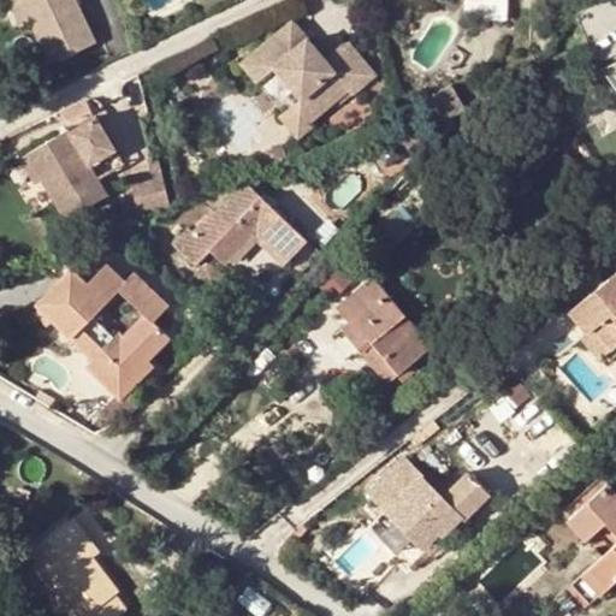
[(35,18),(27,0),(16,0),(25,22),(35,18)]
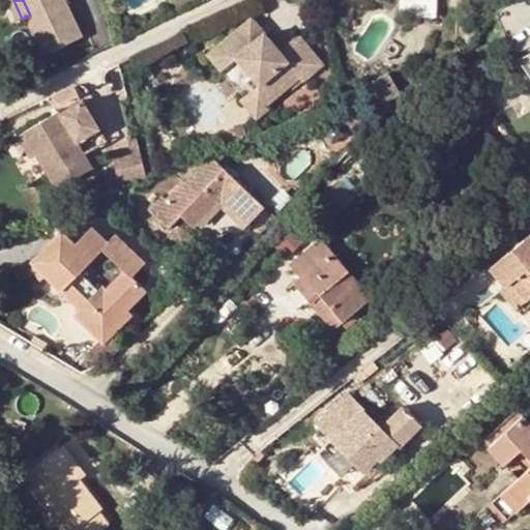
[(23,0),(30,16),(47,55),(85,37),(69,0),(23,0)]
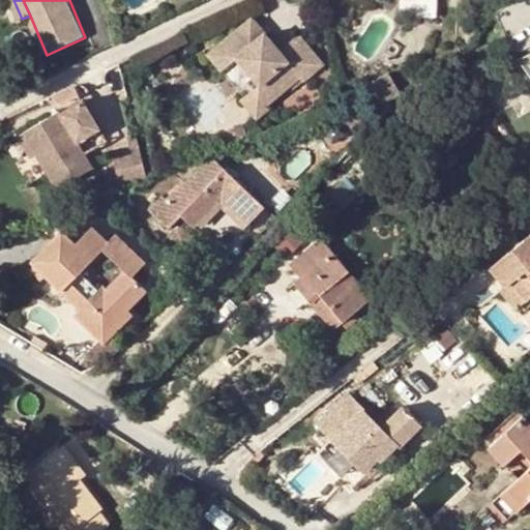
[(256,19),(244,27),(265,31),(256,19)]
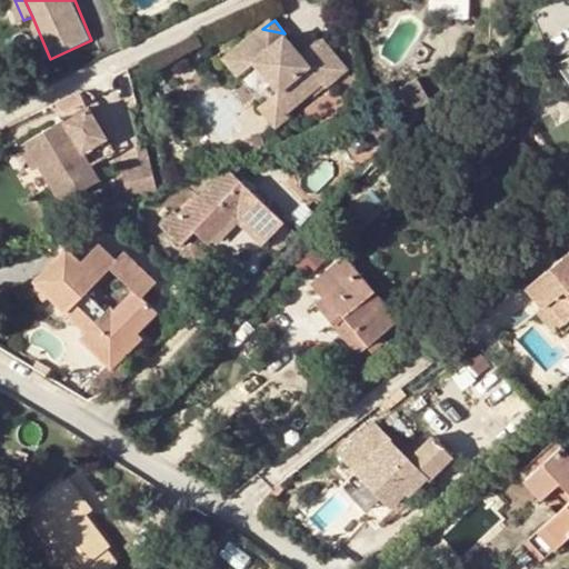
[(257,61),(279,90),(278,103),(287,113),(310,93),(322,83),(327,89),(347,71),(321,39),(302,56),(298,49),(285,33),(262,29),(227,58),(241,76),(257,61)]
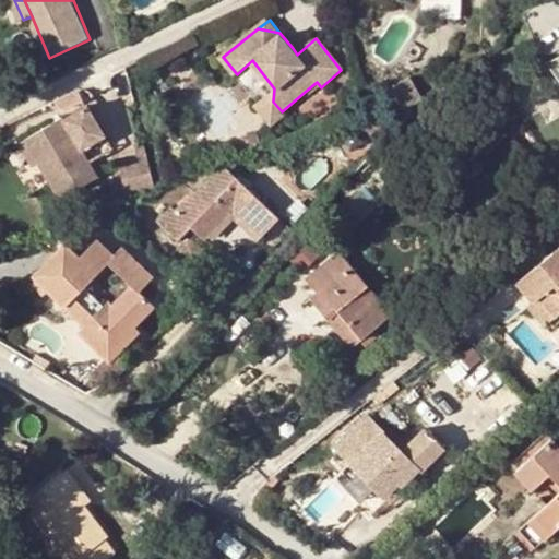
[(311,32),(293,48),(297,55),(316,38),(311,32)]
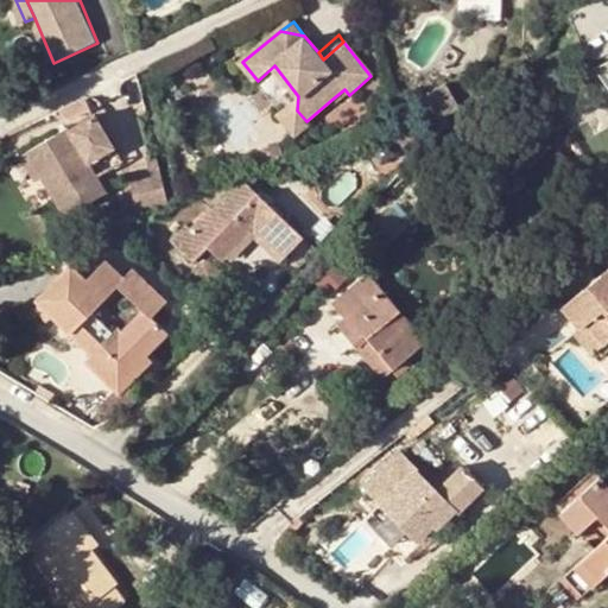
[(344,89),(331,100),(337,106),(349,95),(344,89)]
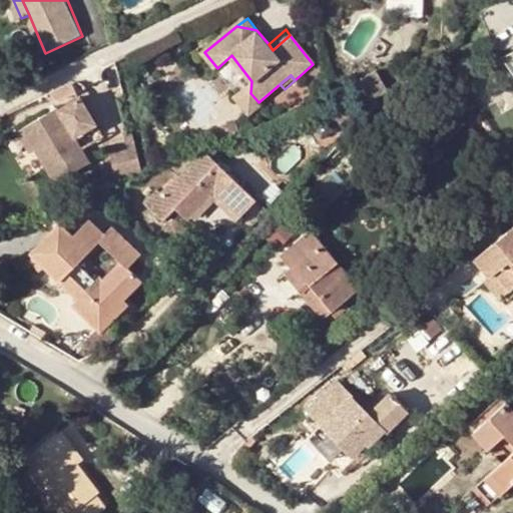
[(250,93),(251,81),(233,97),(247,114),(260,105),(259,102),(250,93)]
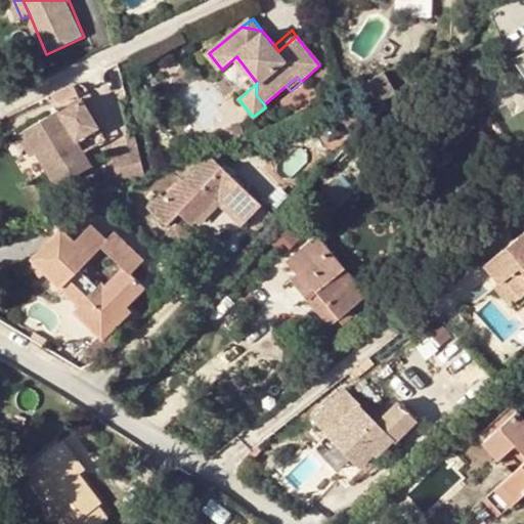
[(80,98),(57,111),(71,133),(93,120),(80,98)]
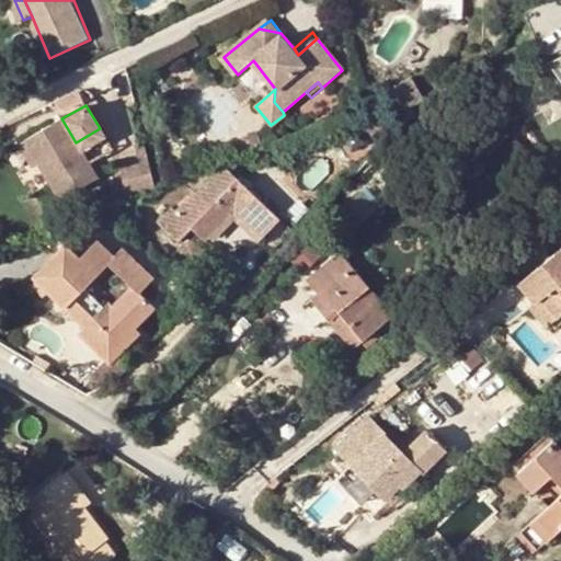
[(23,136),(37,159),(59,196),(94,175),(87,161),(76,142),(61,118),(60,116),(23,136)]
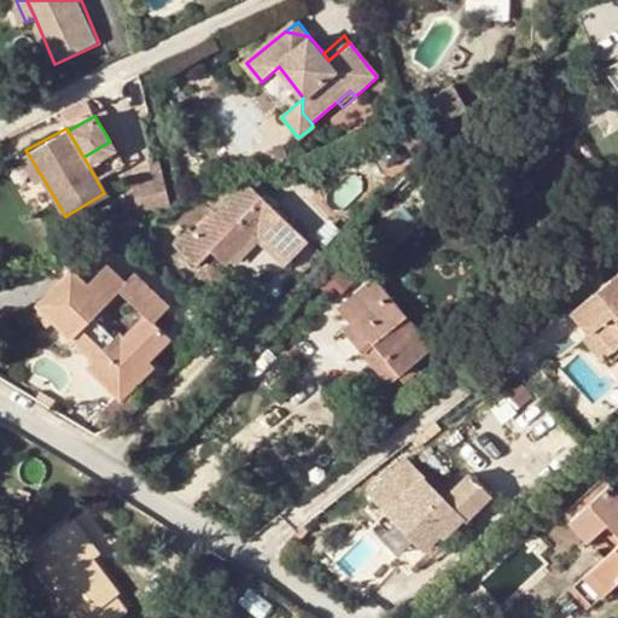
[(110,141),(83,157),(95,178),(122,162),(110,141)]
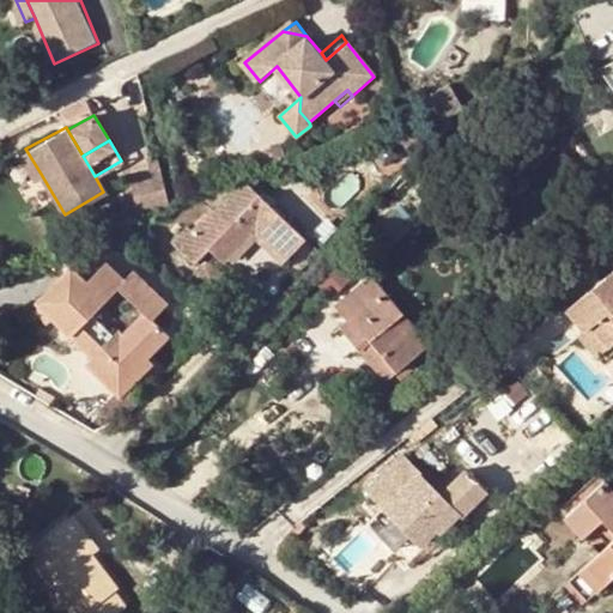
[(41,174),(25,149),(18,153),(32,177),(41,174)]
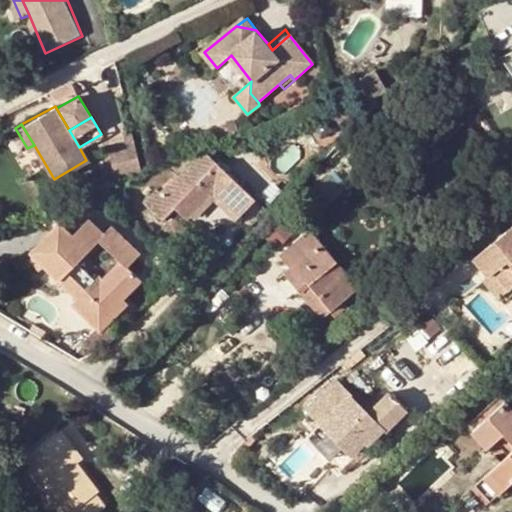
[(295,127),(285,133),(290,144),(301,137),(295,127)]
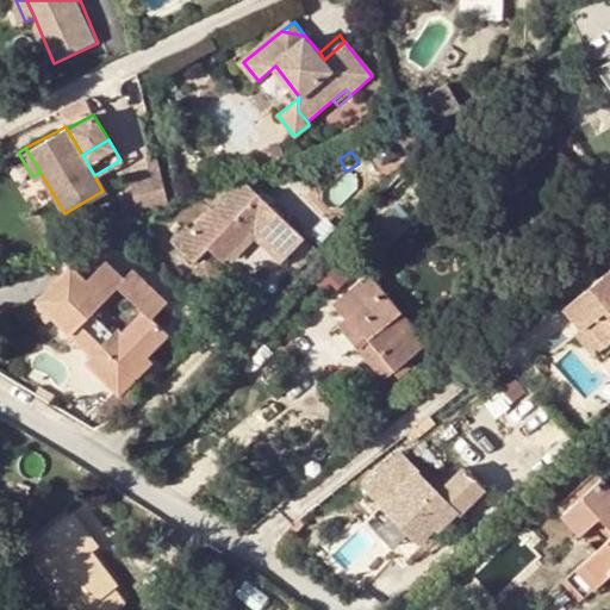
[(169,207),(161,172),(128,178),(135,213),(167,209),(169,207)]
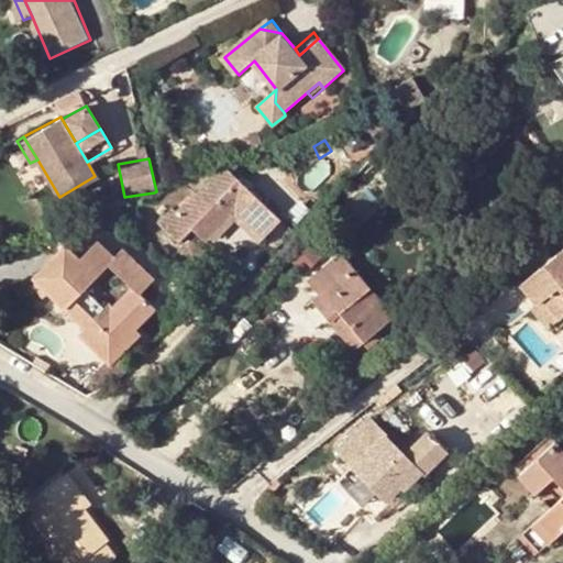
[(213,207),(239,179),(224,165),(198,194),(213,207)]
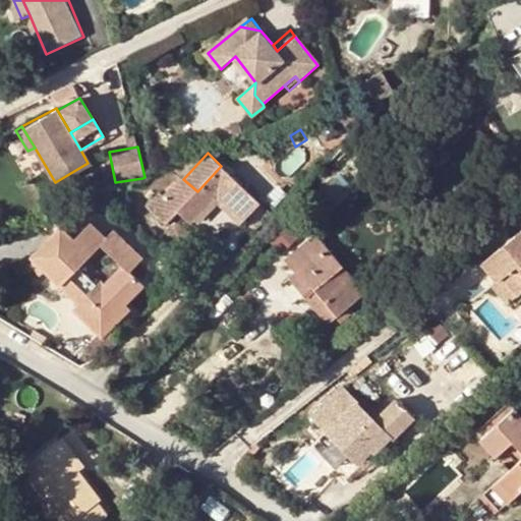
[(217,195),(244,220),(261,203),(221,166),(197,191),(183,179),(181,176),(175,183),(165,194),(161,190),(147,206),(166,223),(178,211),(190,224),(193,220),(217,195)]
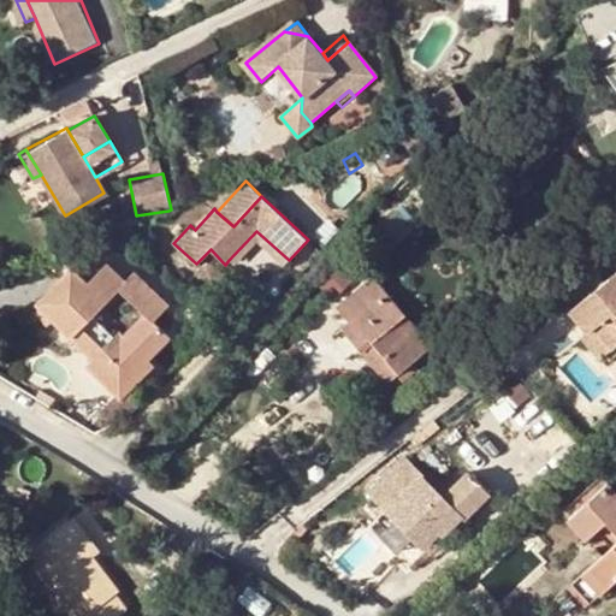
[(256,231),(229,260),(235,265),(256,242),(283,267),(289,260),(256,231)]
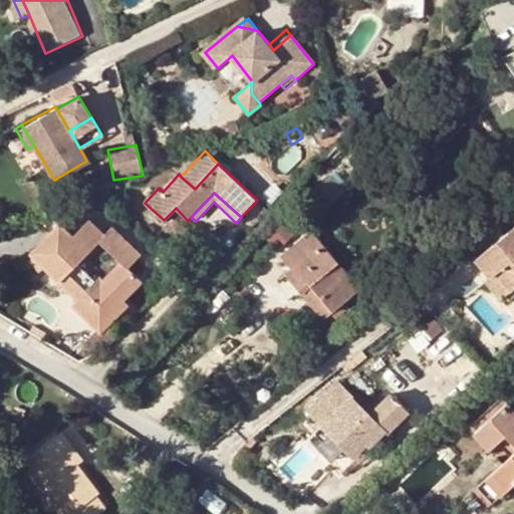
[(61,224),(31,254),(59,281),(63,277),(71,284),(67,289),(77,299),(72,305),(95,327),(100,332),(107,324),(129,302),(124,299),(142,280),(130,268),(142,254),(112,226),(104,234),(89,220),(74,236),(61,224)]
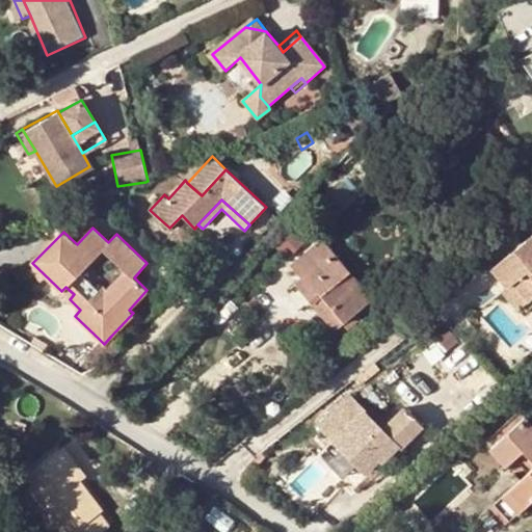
[(531,236),(493,268),(508,288),(513,284),(528,302),(531,298),(531,236)]
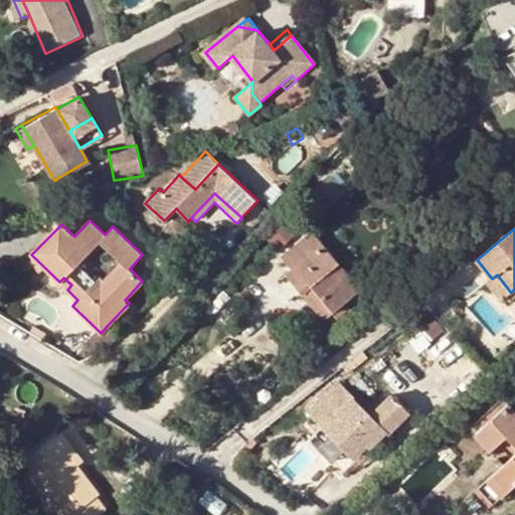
[(315,304),(327,318),(345,303),(342,301),(359,286),(315,232),(309,237),(305,236),(282,256),(291,269),(286,274),(313,306),(315,304)]
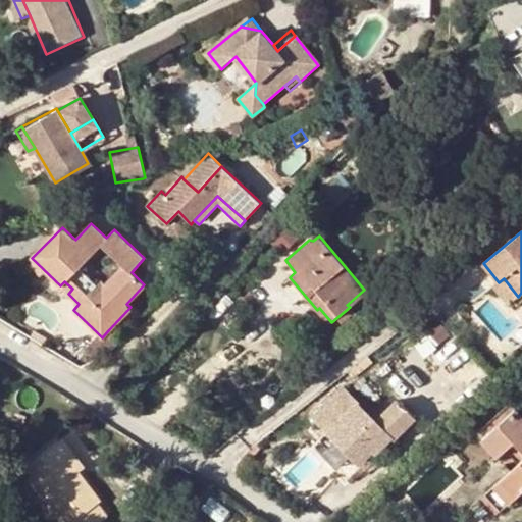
[(507,306),(518,297),(504,278),(499,282),(492,288),(507,306)]
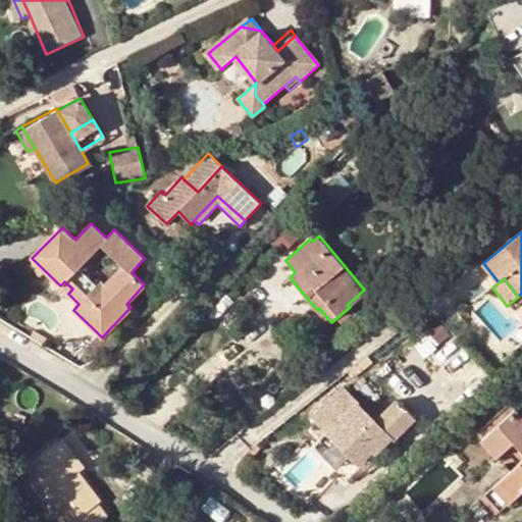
[(60,285),(68,294),(72,289),(64,281),(60,285)]
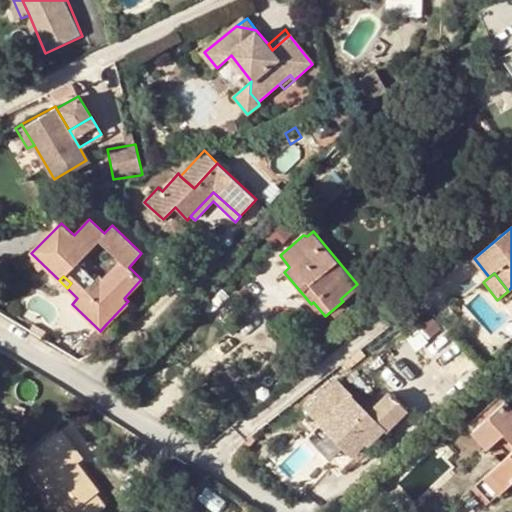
[(340,299),(343,301),(360,287),(357,284),(340,299)]
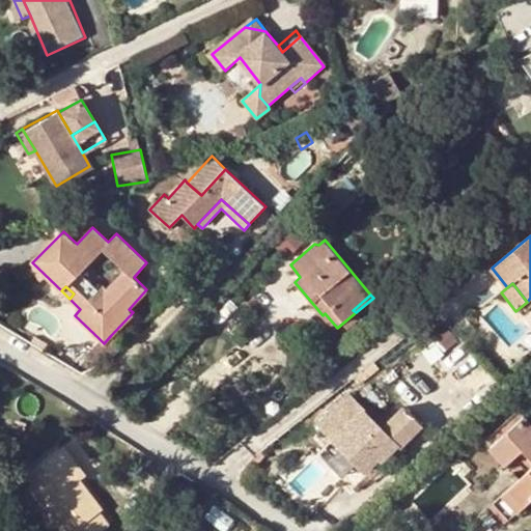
[(325,313),(323,315),(335,330),(337,328),(325,313)]
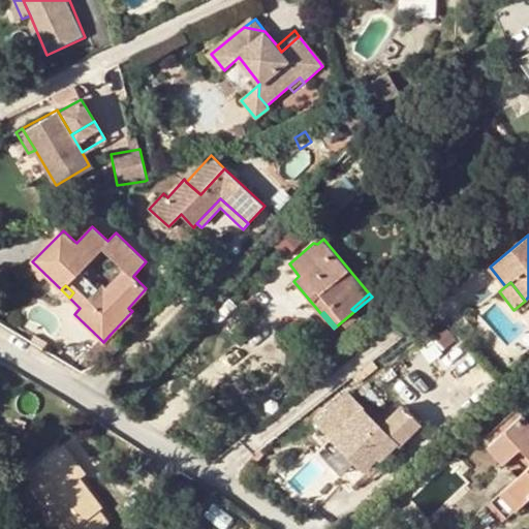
[(98,337),(86,350),(104,368),(124,347),(111,334),(103,342),(98,337)]
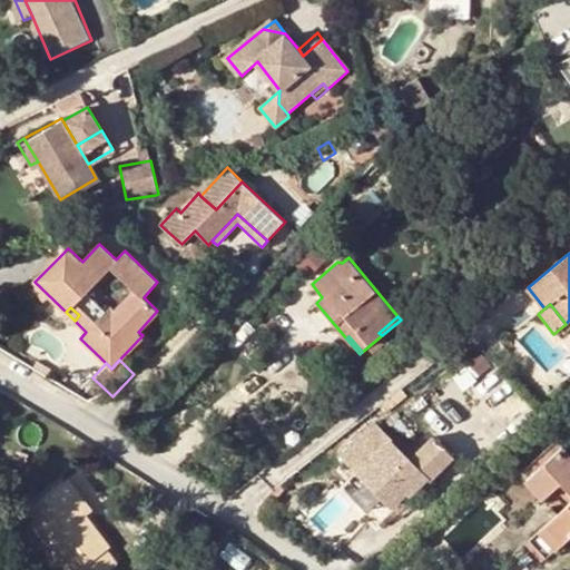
[(408,495),(410,498),(428,478),(375,425),(343,457),(394,508),(408,495)]
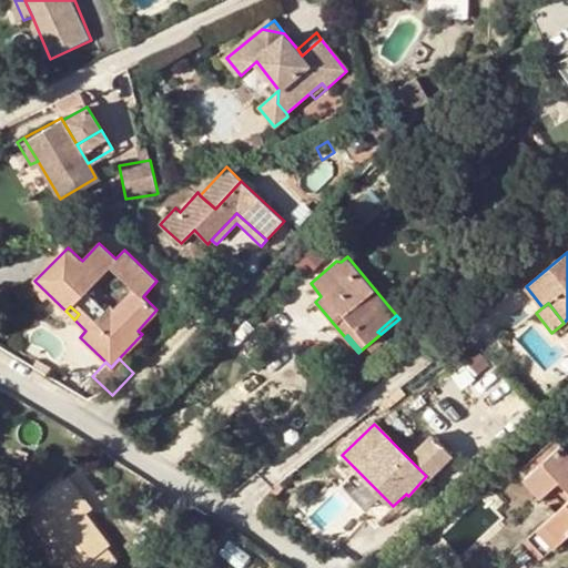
[(545,449),(549,455),(560,446),(565,442),(559,435),(545,449)]
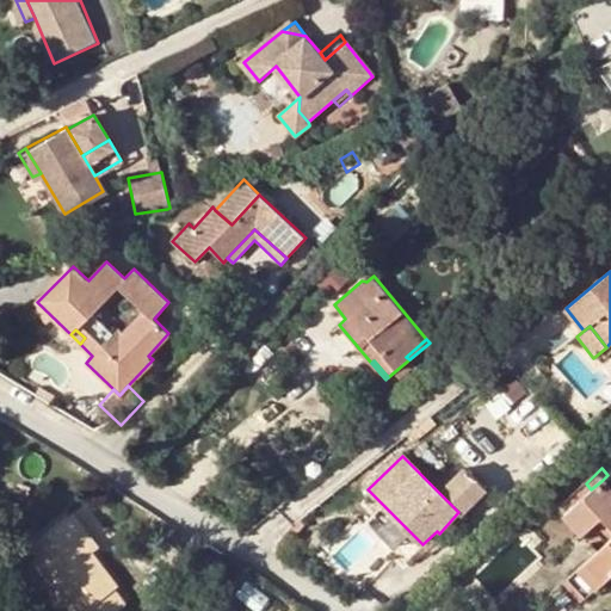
[(610,532),(610,538),(579,571),(596,591),(610,575),(610,488),(603,480),(591,489),(563,516),(582,535),(599,519),(610,532)]
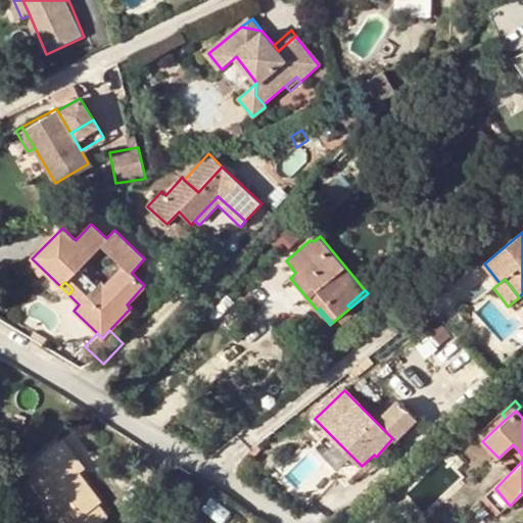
[(64,439),(58,443),(79,474),(86,467),(64,439)]
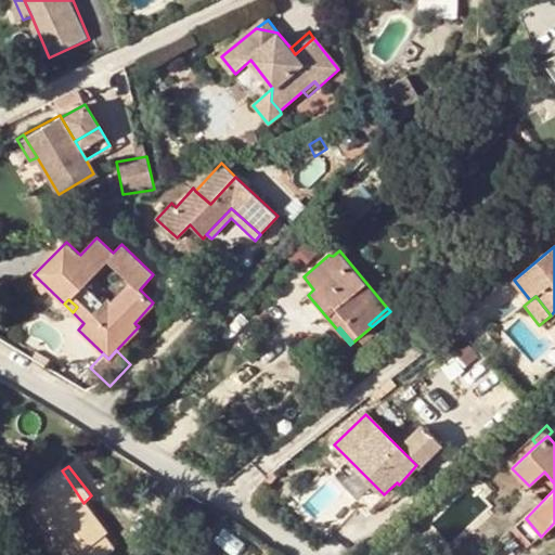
[(106,532),(84,503),(62,470),(25,498),(66,554),(106,554),(115,550),(103,536),(106,532)]
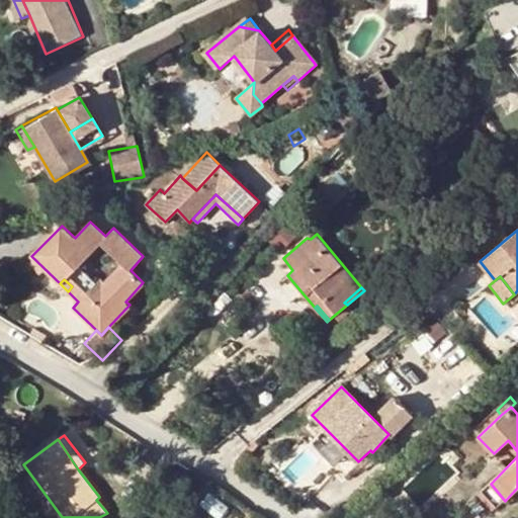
[(370,450),(358,461),(364,467),(375,455),(372,452),(370,450)]
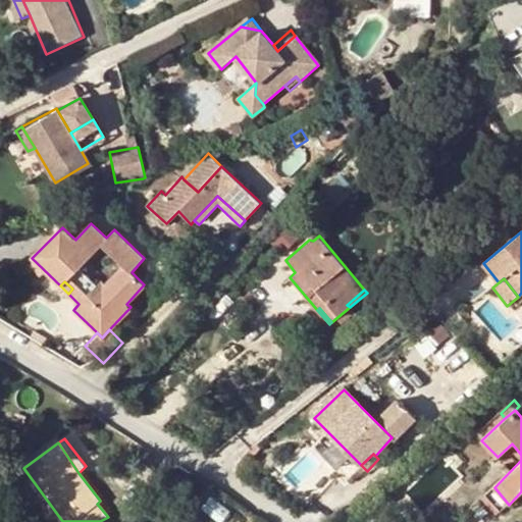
[(311,517),(316,521),(325,521),(316,513),(311,517)]
